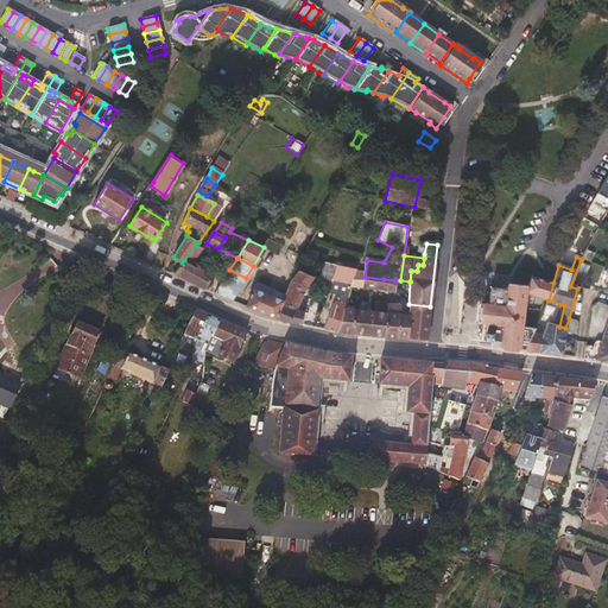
[(195,267),(184,260),(182,263),(172,276),(187,282),(204,290),(213,274),(206,270),(197,265),(195,267)]
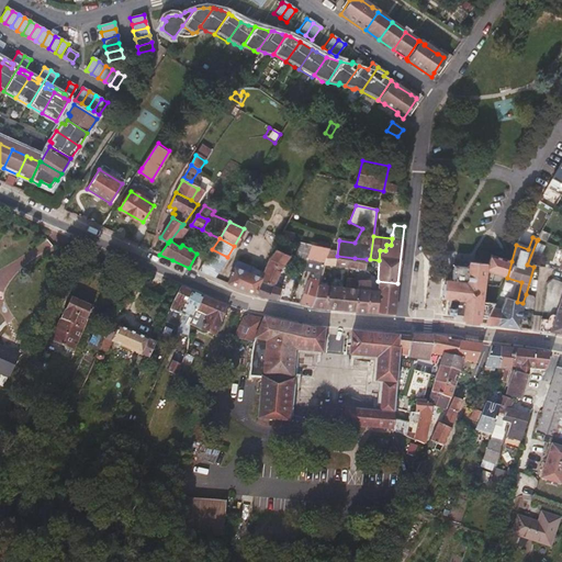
[(306,263),(311,247),(299,244),(294,260),(306,263)]
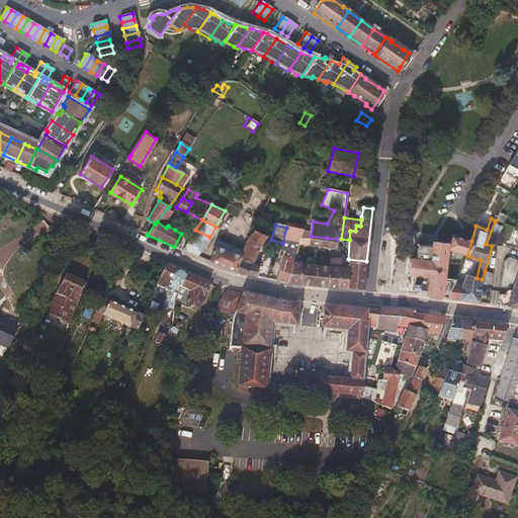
[(286,228),(282,243),(281,250),(288,252),(289,258),(294,257),(298,244),(303,232),(286,228)]
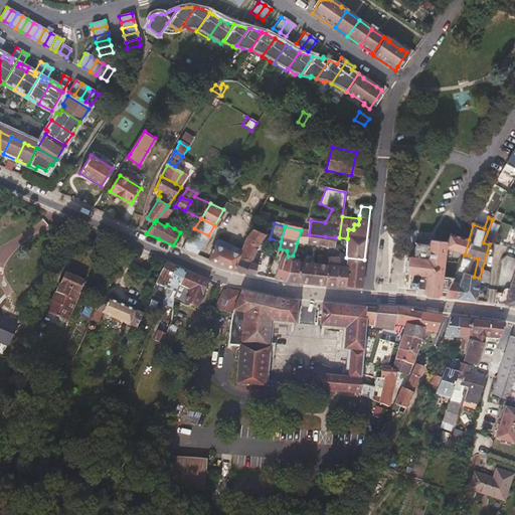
[(208,235),(194,228),(181,248),(195,254),(208,235)]
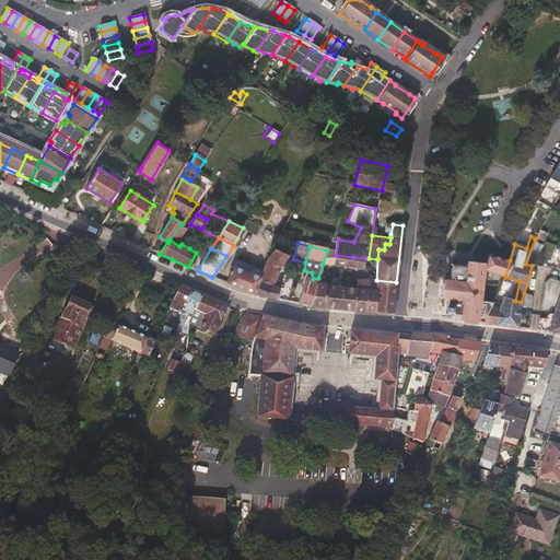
[(258,281),(272,286),(282,266),(289,256),(273,249),(267,259),(263,271),(260,277),(258,281)]
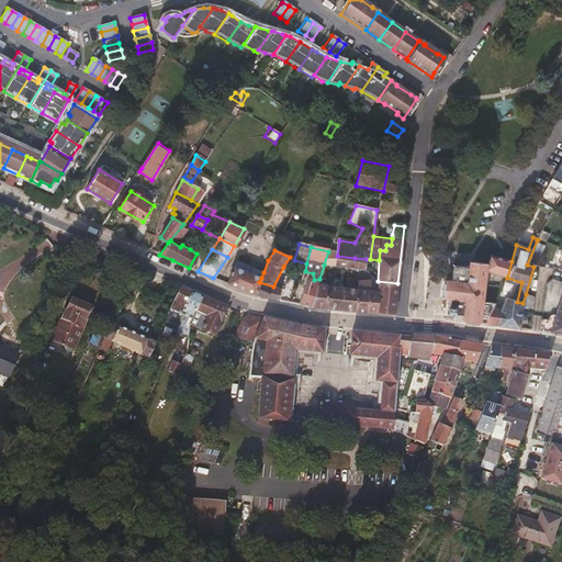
[(328,251),(324,265),(333,266),(335,253),(328,251)]
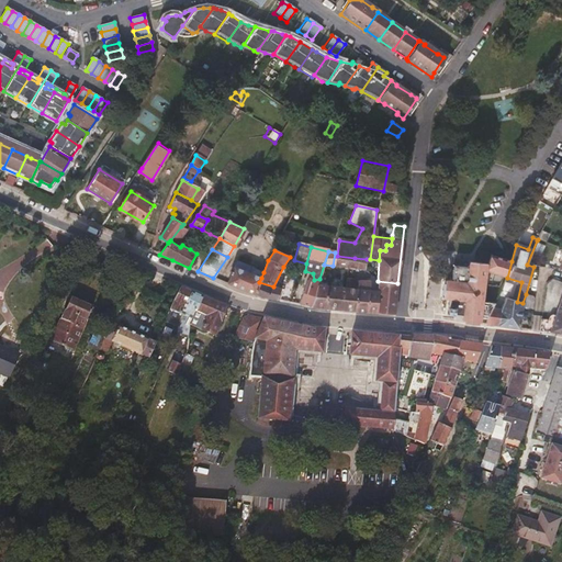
[(486,265),(486,271),(507,278),(512,261),(490,255),(486,265)]
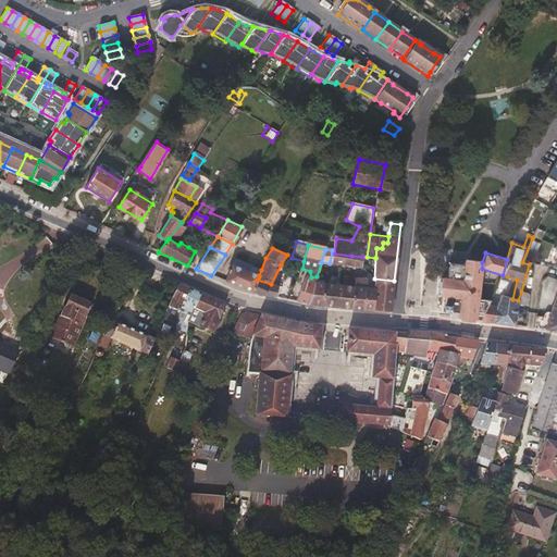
[(333,263),(349,265),(351,256),(334,254),(333,263)]
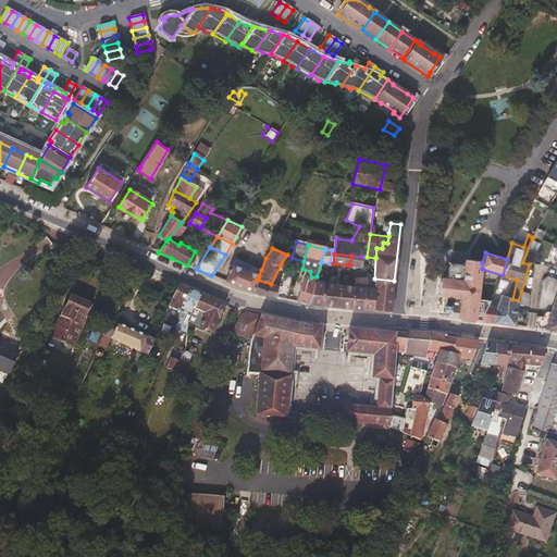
[(363,257),(351,256),(349,265),(362,268),(363,257)]
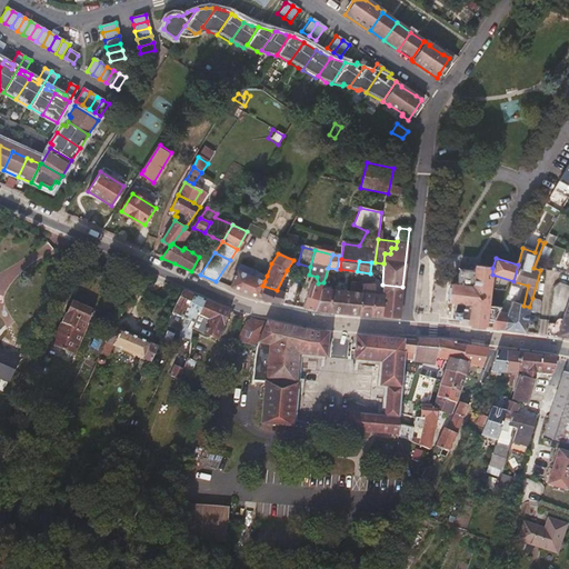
[(258,300),(262,286),(265,281),(255,277),(257,271),(240,265),(229,287),(249,296),(258,300)]
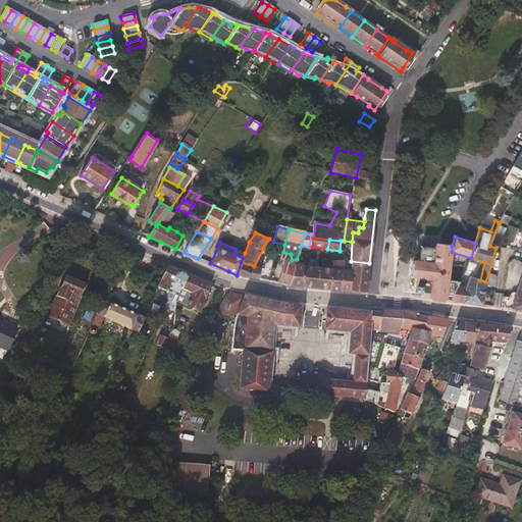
[(428,299),(450,301),(457,285),(459,281),(449,280),(452,252),(452,246),(434,244),(433,249),(420,247),(418,260),(413,260),(411,278),(416,278),(415,293),(416,293),(423,294),(428,294),(428,299)]
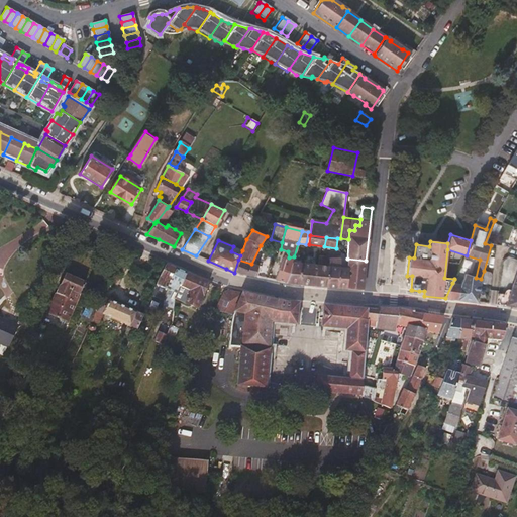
[(242,250),(233,246),(231,251),(240,255),(242,250)]
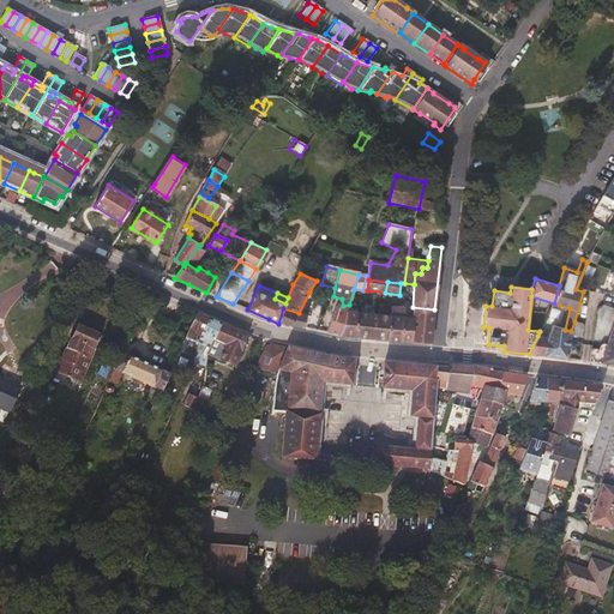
[(327,332),(341,335),(347,312),(349,305),(343,306),(337,307),(327,332)]
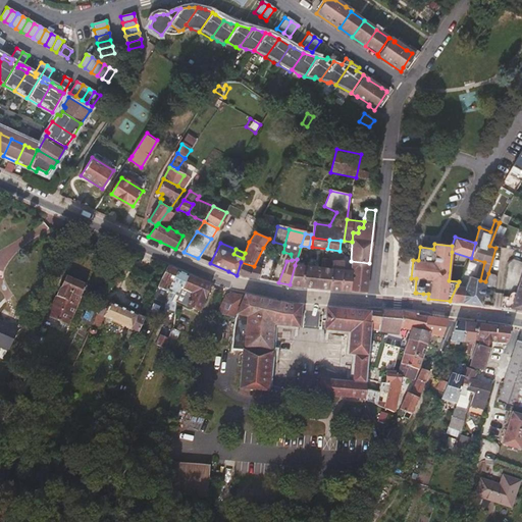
[(350,270),(350,291),(366,293),(369,263),(351,261),(350,270)]
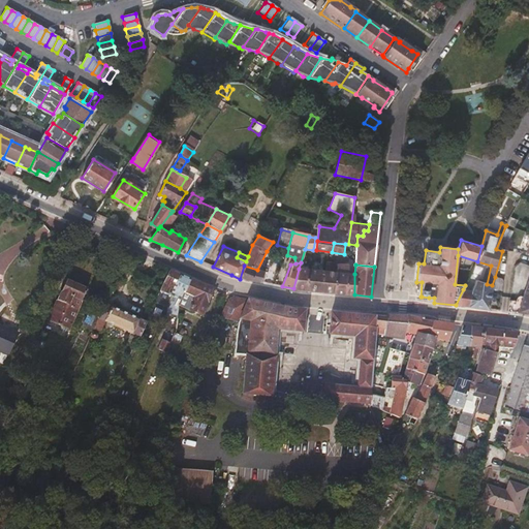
[(265,272),(257,270),(244,266),(240,279),(251,281),(259,283),(265,272)]
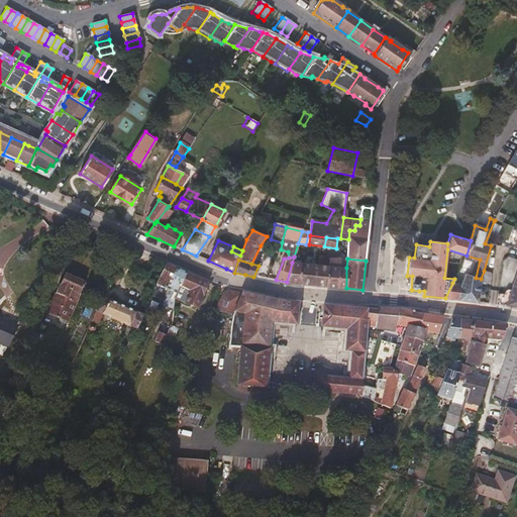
[(292,263),(287,282),(286,283),(288,284),(301,285),(306,264),(292,263)]
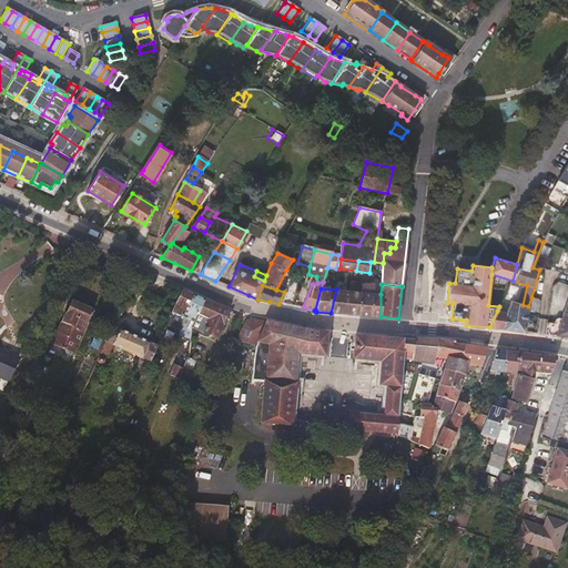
[(351,291),(336,290),(331,313),(348,314),(351,291)]
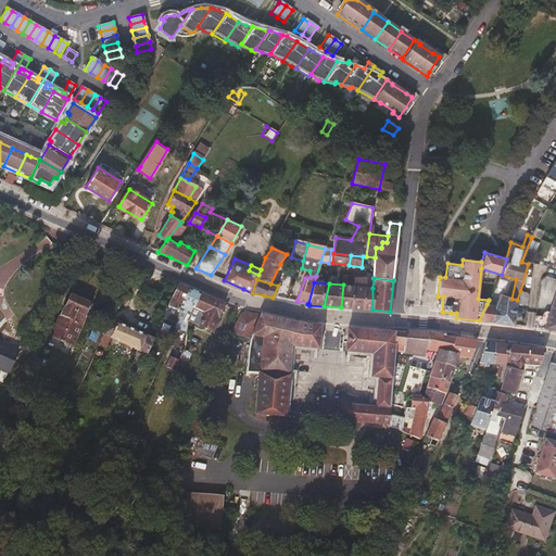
[(165,313),(177,318),(181,304),(182,304),(189,290),(185,288),(178,285),(165,313)]
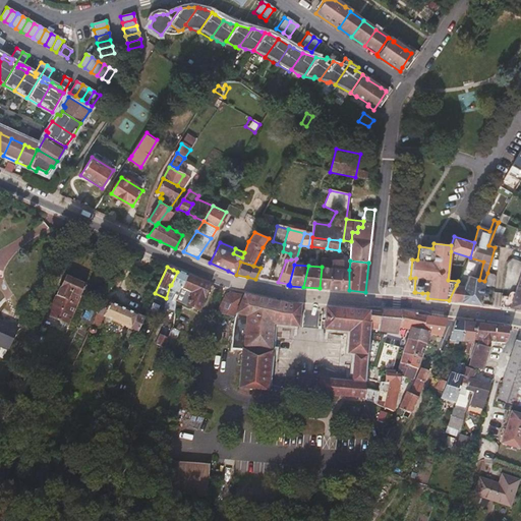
[(349,270),(322,267),(320,288),(349,290),(349,270)]
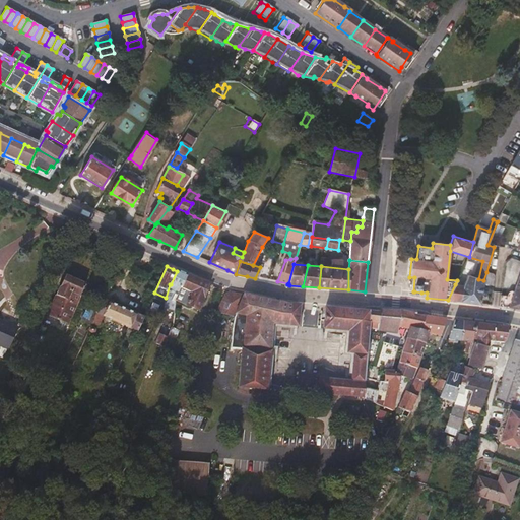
[(170,284),(166,298),(161,312),(167,314),(163,327),(169,329),(176,299),(180,287),(181,288),(187,275),(183,273),(177,271),(171,284),(170,284)]
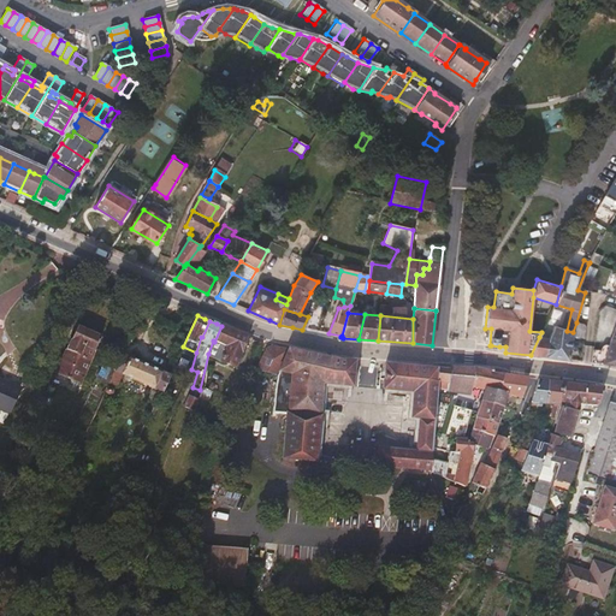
[(221,326),(214,342),(220,344),(215,359),(220,361),(237,367),(250,338),(243,336),(221,326)]
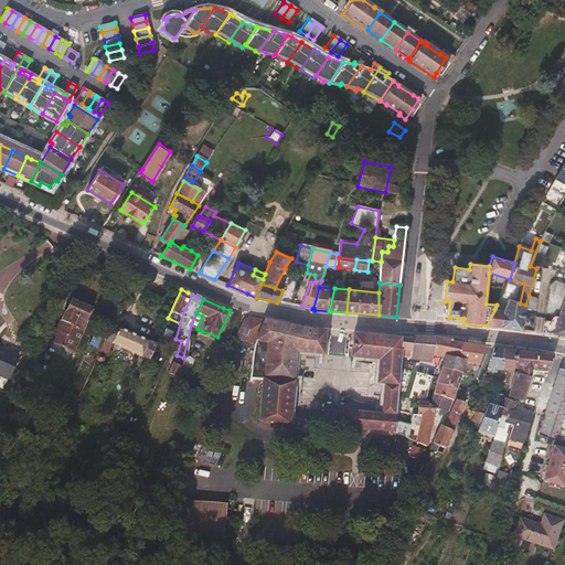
[(92,309),(71,300),(51,343),(73,353),(92,309)]
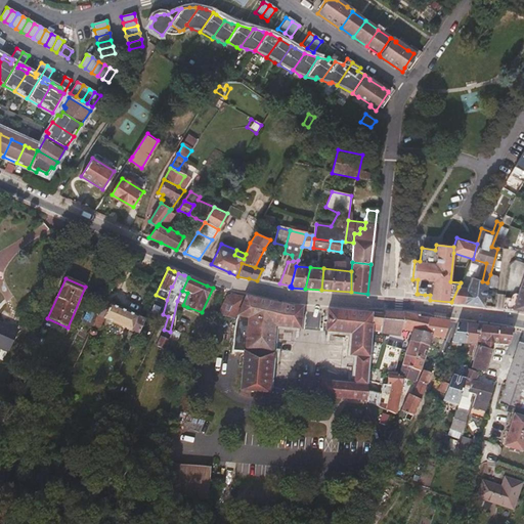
[(487,282),(482,281),(471,278),(467,288),(466,288),(459,287),(451,302),(465,303),(467,304),(483,306),(487,282)]
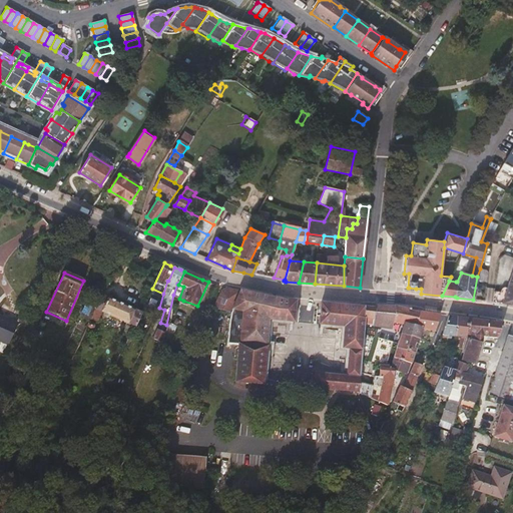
[(506,290),(501,304),(512,305),(512,284),(508,283),(506,290)]
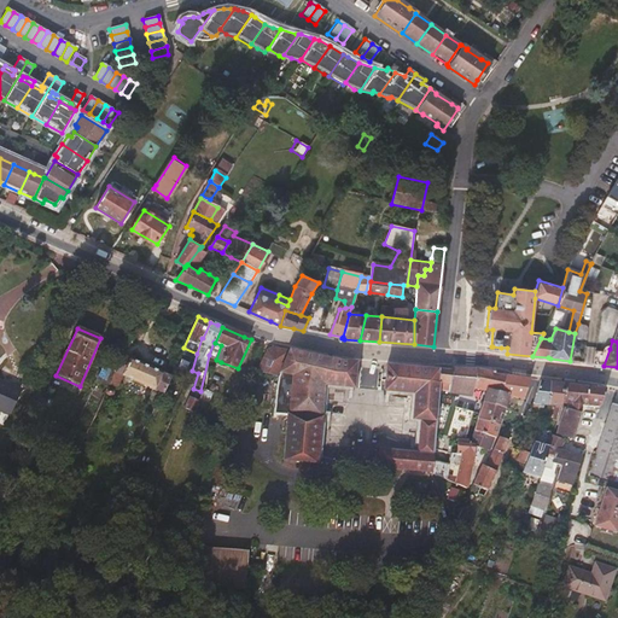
[(594,365),(604,366),(610,349),(605,349),(602,351),(595,350),(594,365)]
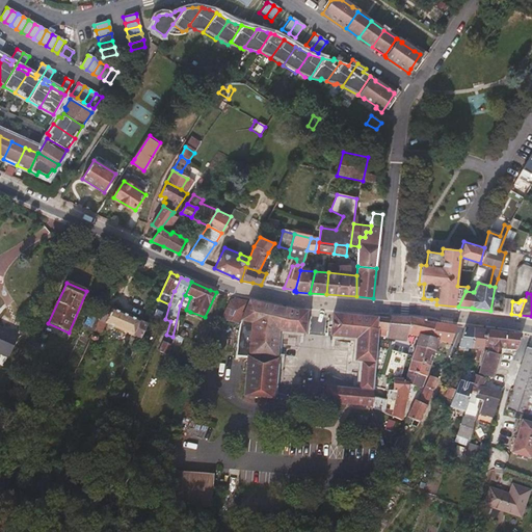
[(277,308),(248,301),(239,324),(236,357),(247,357),(244,397),(272,399),(278,333),(304,335),(306,313),(277,308)]
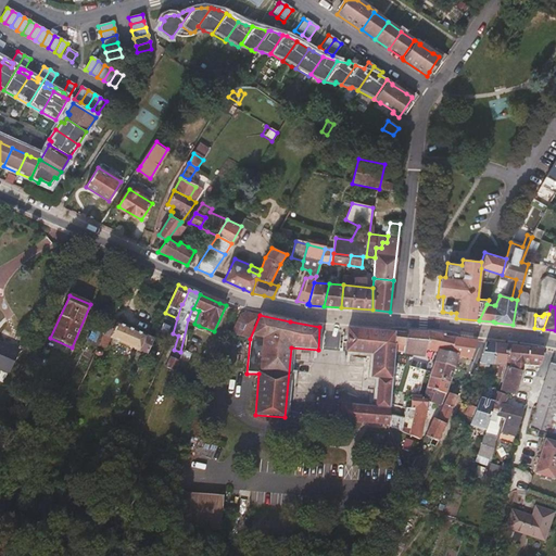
[(146,338),(116,325),(111,338),(139,350),(138,352),(146,355),(149,346),(142,344),(146,338)]
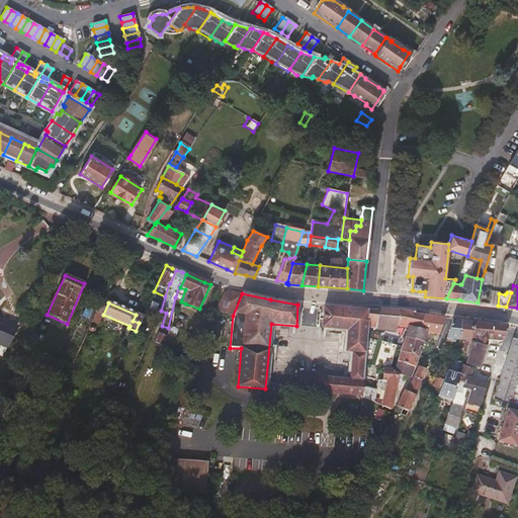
[(95,312),(85,307),(79,321),(89,326),(95,312)]
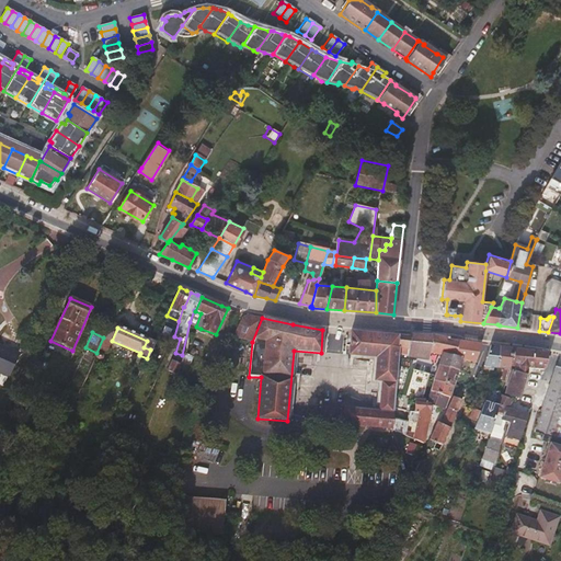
[(393,409),(398,356),(398,336),(350,332),(348,356),(376,357),(374,381),(380,382),(378,412),(343,409),(342,425),(391,430),(393,409)]
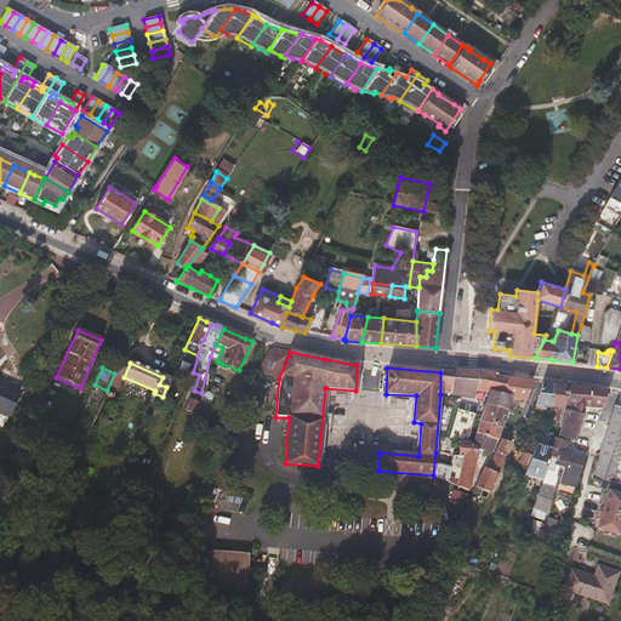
[(440,372),(440,394),(450,394),(451,388),(489,393),(485,405),(506,412),(508,406),(511,399),(503,397),(507,377),(496,376),(496,374),(453,370),(451,372),(440,372)]
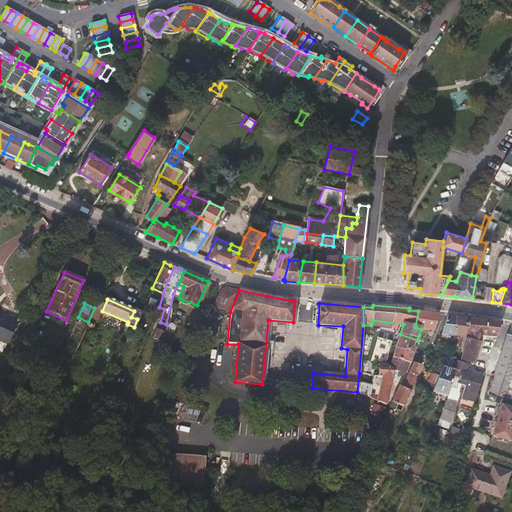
[(415,327),(421,329),(433,331),(438,315),(436,314),(418,311),(415,327)]
